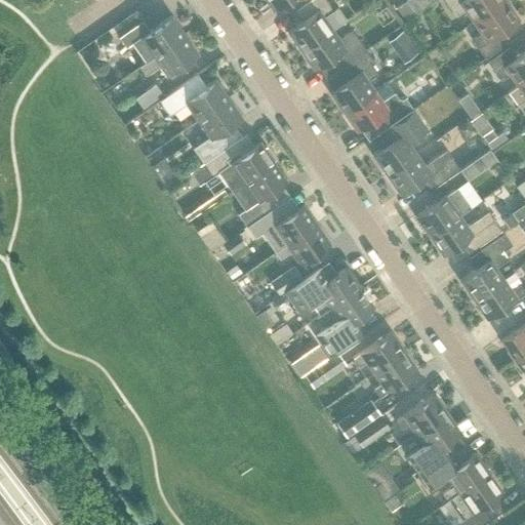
[(266,0),(273,9),(283,2),(290,13),(293,10),(309,0),(266,0)]
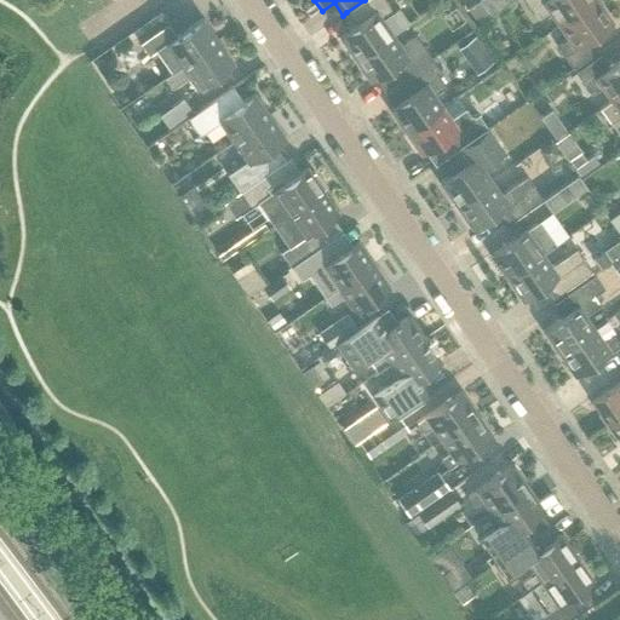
[(397,7),(392,11),(384,0),(365,0),(346,12),(355,24),(339,36),(355,59),(391,34),(407,23),(397,7)]
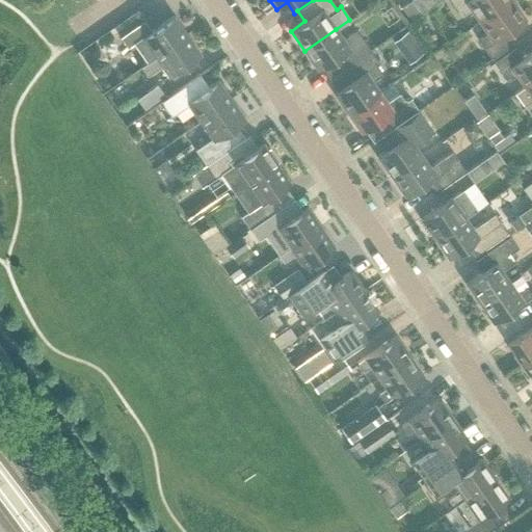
[(410,0),(411,0),(400,8),(409,21),(437,0),(410,0)]
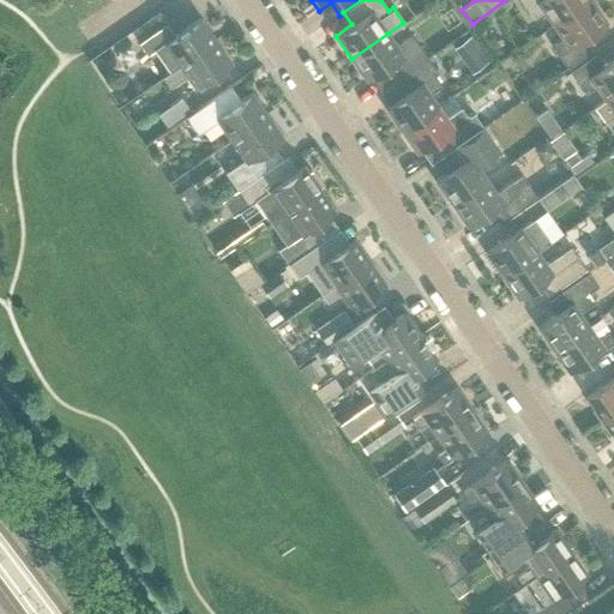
[(552,24),(588,0),(519,0),(533,18),(542,11),(552,24)]
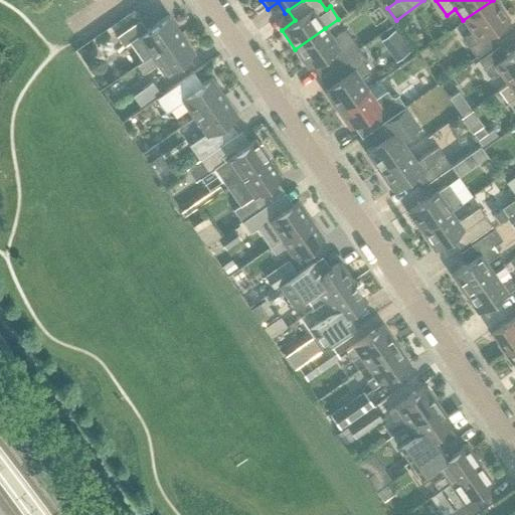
[(496,0),(493,0),(463,20),(471,32),(463,38),(475,56),(496,42),(489,32),(509,18),(496,0)]
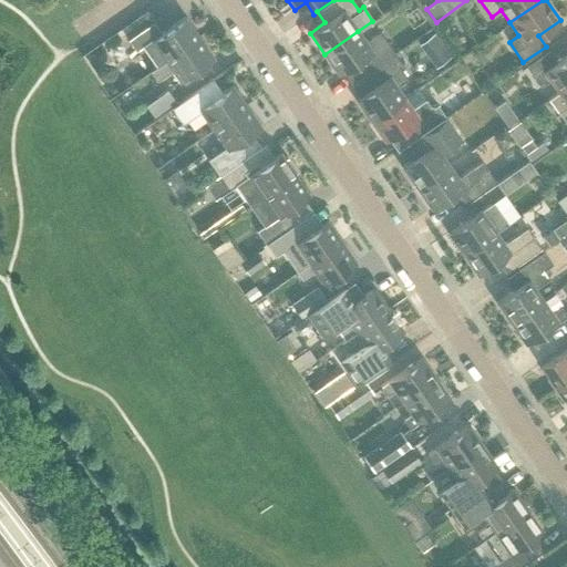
[(164,62),(164,61),(199,37),(185,16),(161,33),(153,22),(127,40),(135,51),(142,47),(156,68),(164,62)]
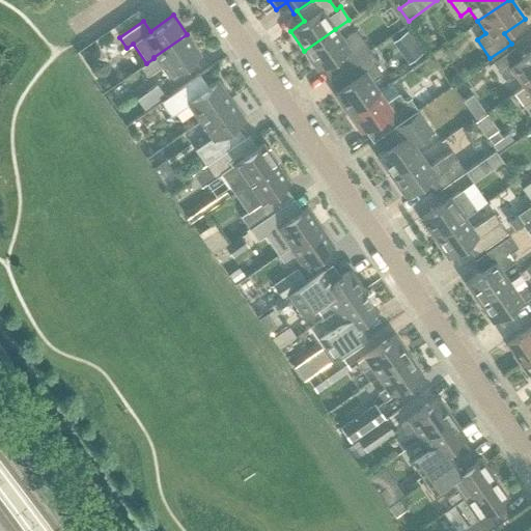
[(341,38),(335,29),(304,51),(317,71),(332,60),(339,72),(369,50),(356,29),(341,38)]
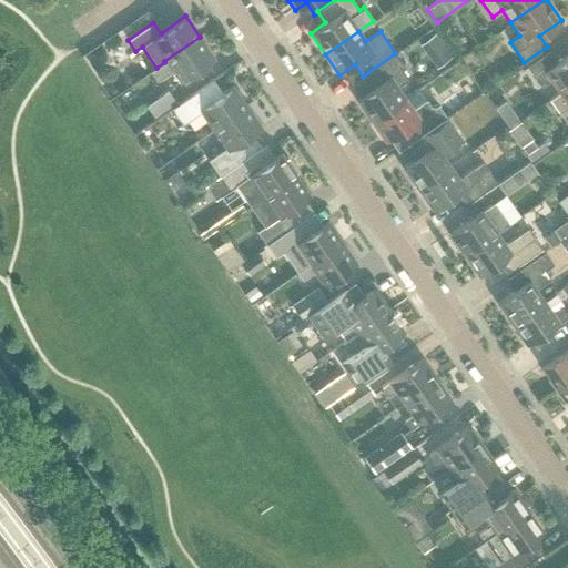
[(164,62),(156,68),(150,72),(156,81),(171,71),(179,82),(214,58),(200,37),(164,61),(164,62)]
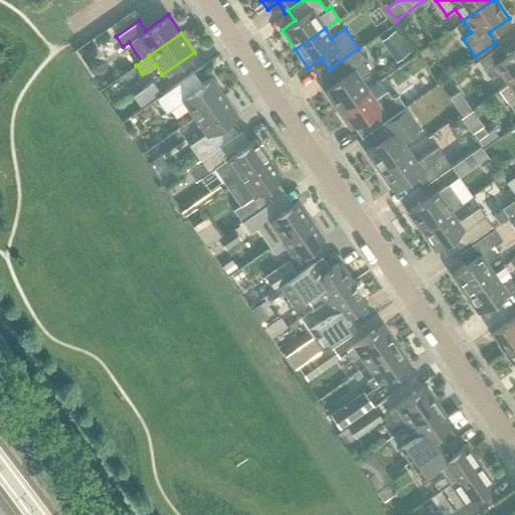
[(507,83),(514,77),(514,48),(506,55),(498,45),(478,60),(490,78),(499,72),(507,83)]
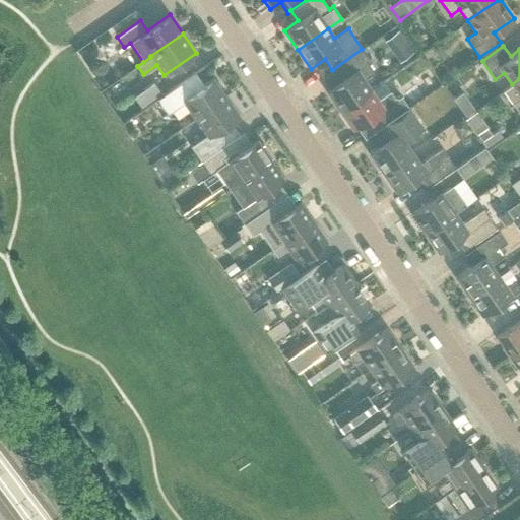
[(332,70),(340,81),(326,91),(339,110),(370,88),(364,79),(373,72),(368,64),(371,61),(362,49),(332,70)]
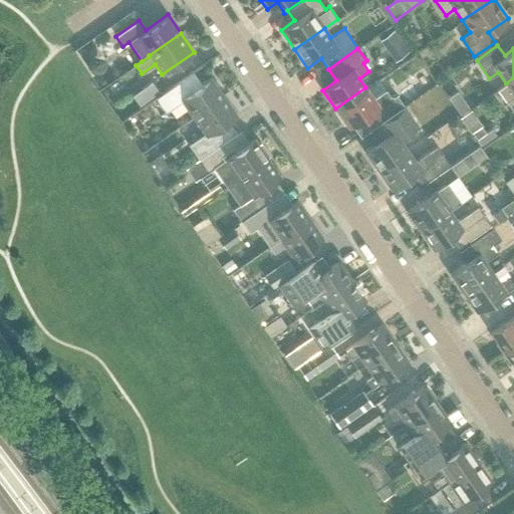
[(192,72),(156,98),(166,112),(181,101),(192,117),(224,95),(211,76),(201,83),(192,72)]
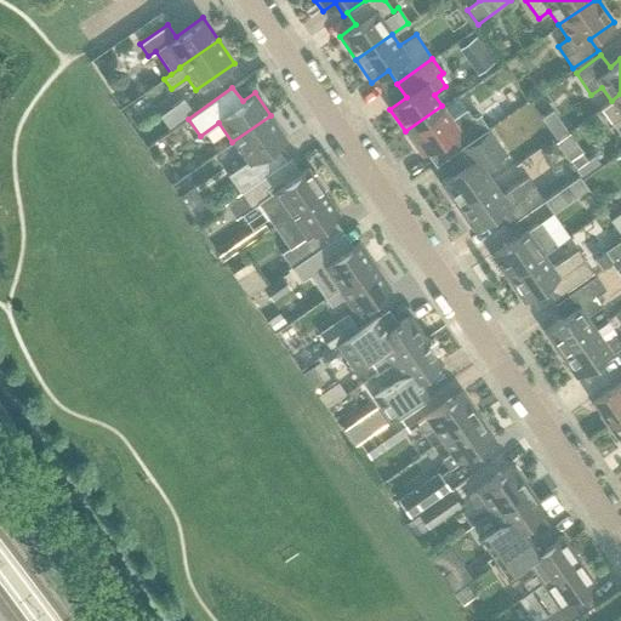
[(620,93),(611,101),(620,114),(610,123),(620,137),(620,93)]
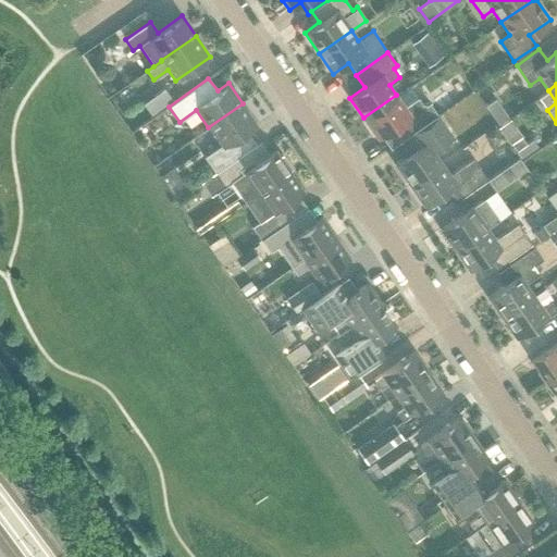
[(163,88),(152,97),(161,108),(171,100),(163,88)]
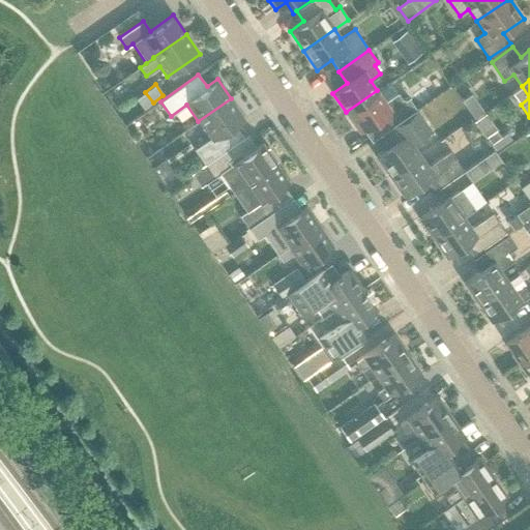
[(408,97),(405,99),(401,98),(396,92),(392,96),(384,101),(377,90),(346,112),(359,131),(362,130),(371,142),(416,110),(408,97)]
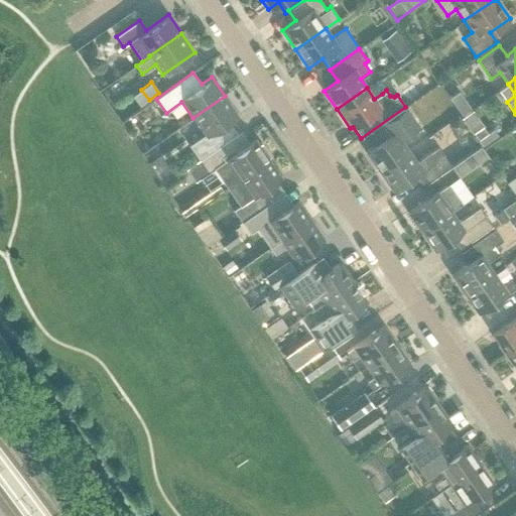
[(205,135),(189,145),(190,147),(199,159),(200,160),(227,141),(218,129),(238,115),(225,96),(192,118),(205,135)]
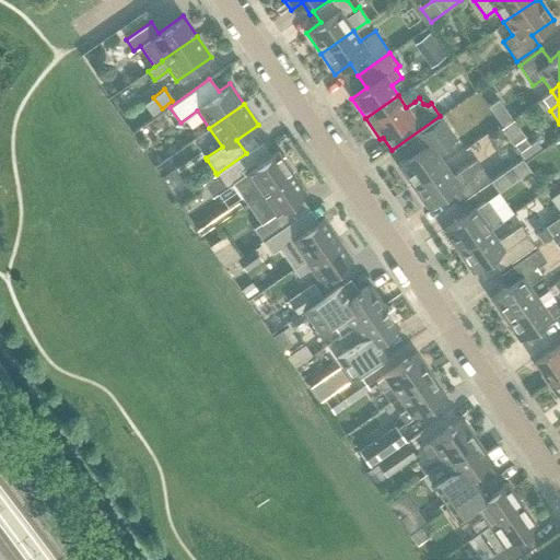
[(501,125),(511,117),(504,108),(494,115),(501,125)]
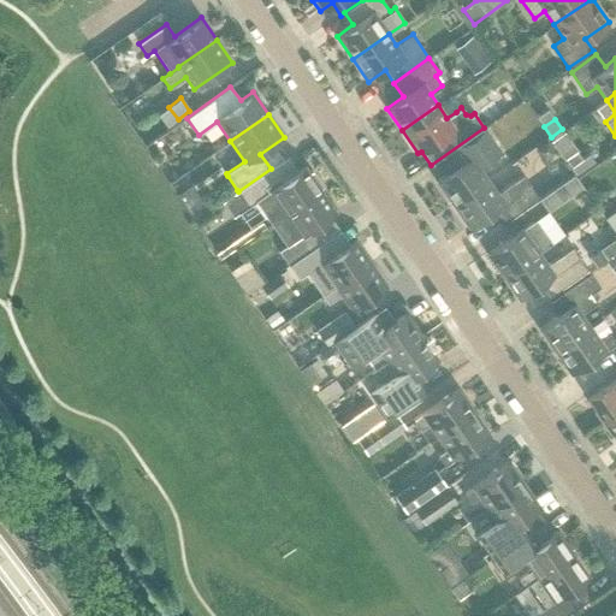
[(484,128),(431,165),(432,166),(434,164),(444,176),(437,181),(452,203),(487,179),(479,167),(501,152),(484,128)]
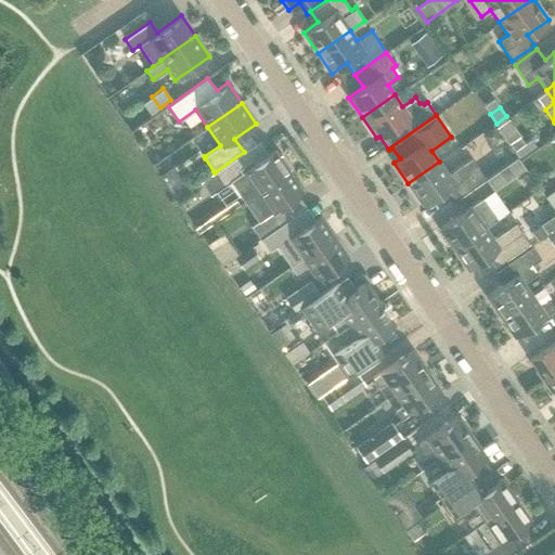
[(508,143),(519,158),(536,146),(524,131),(508,143)]
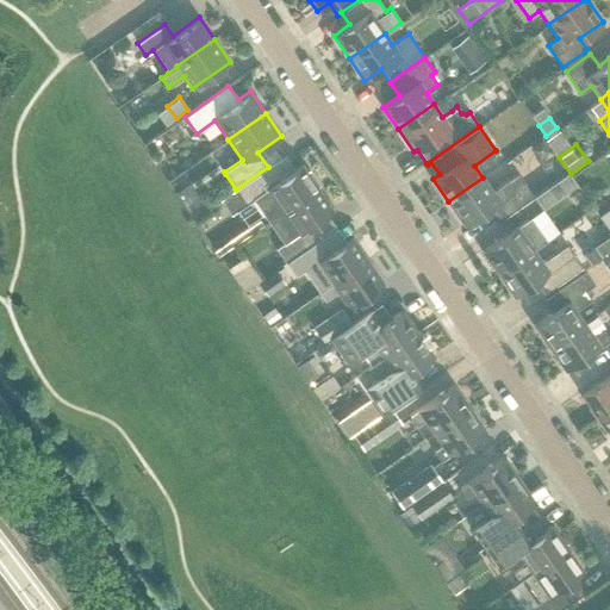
[(268,167),(236,190),(246,203),(254,197),(268,219),(316,187),(316,186),(318,184),(309,170),(306,172),(300,165),(278,180),(275,176),(274,176),(268,167)]
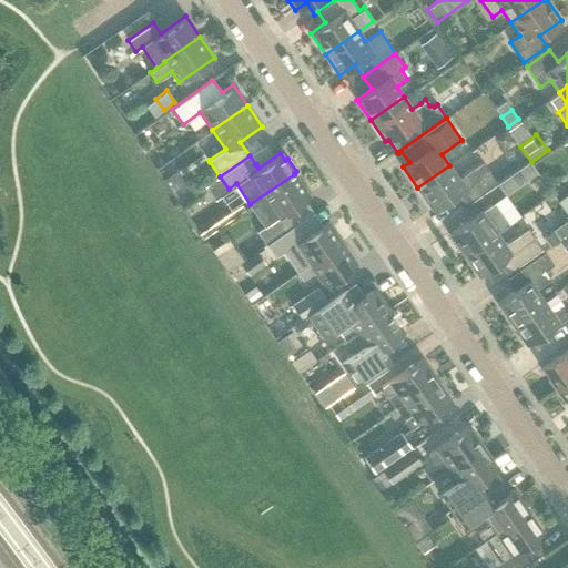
[(458,178),(449,165),(417,188),(432,210),(458,191),(467,203),(497,182),(482,161),(458,178)]
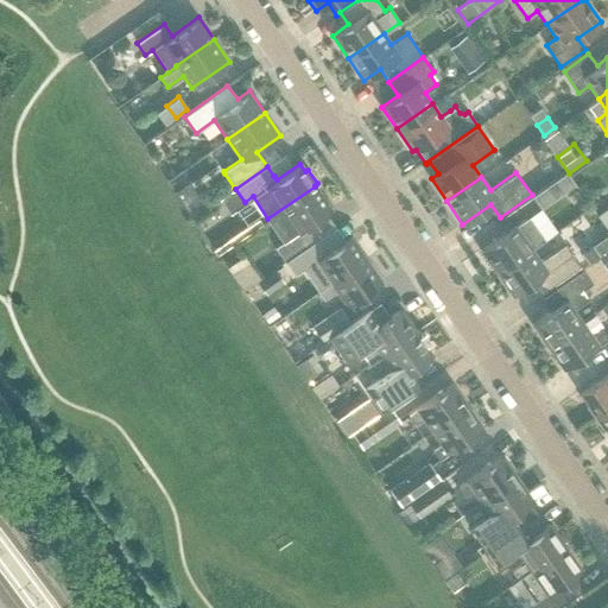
[(539,208),(558,195),(567,189),(558,177),(532,196),(539,208)]
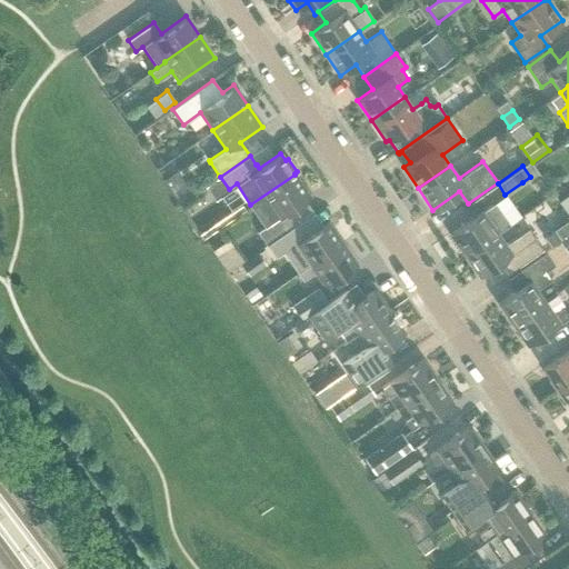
[(295,175),(250,205),(256,212),(266,226),(257,231),(266,245),(287,230),(288,229),(301,220),(292,208),(303,200),(310,196),(295,175)]
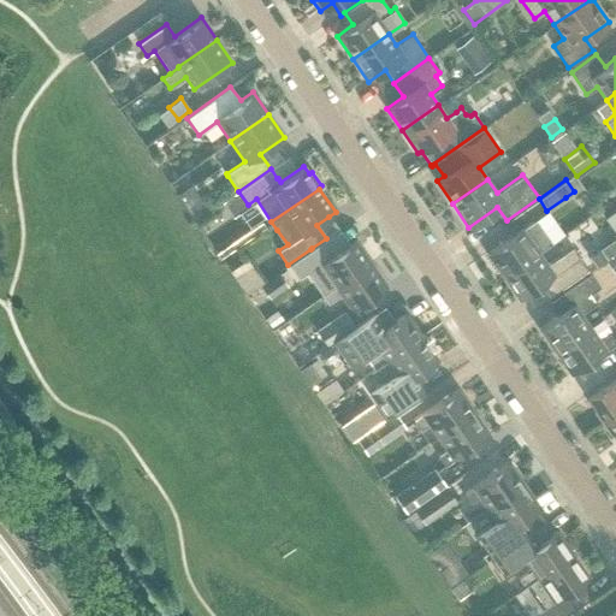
[(194,220),(207,212),(201,202),(188,212),(194,220)]
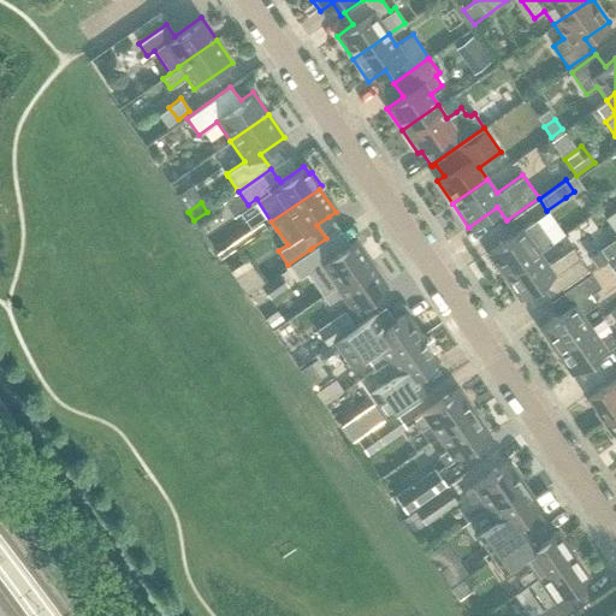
[(535,219),(532,221),(522,229),(521,229),(486,253),(503,276),(538,252),(551,242),(535,219)]
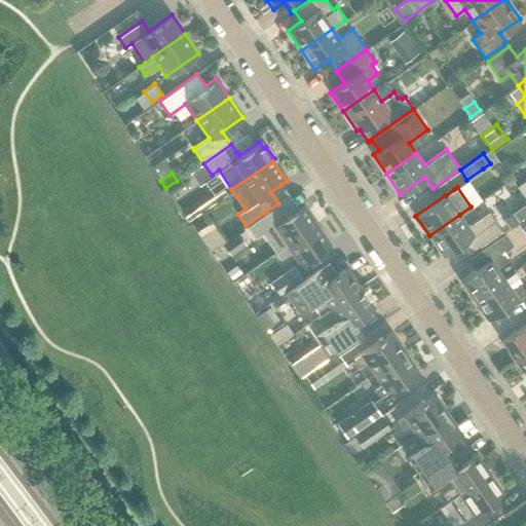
[(265,213),(246,226),(254,237),(261,232),(270,246),(274,252),(315,224),(302,204),(297,208),(272,225),(265,213)]
